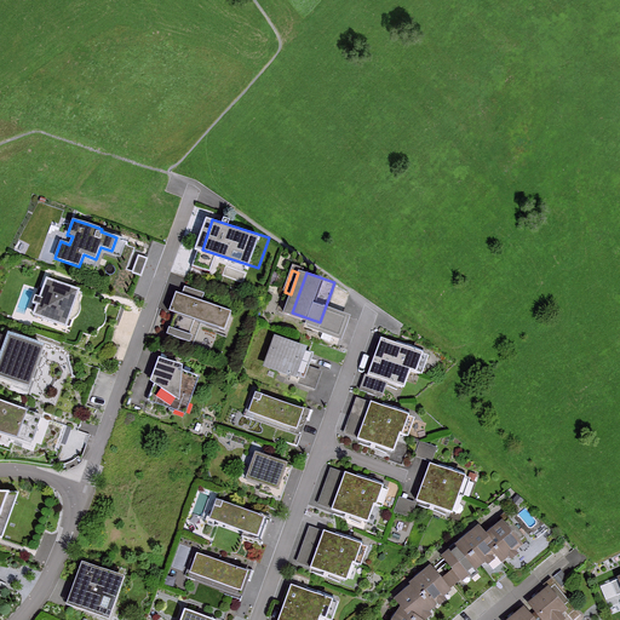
[(36,304),(33,315),(70,329),(70,328),(74,329),(76,321),(74,320),(78,317),(80,314),(81,310),(81,306),(80,303),(84,293),(80,292),(81,290),(46,277),(39,297),(35,296),(33,303),(36,304)]
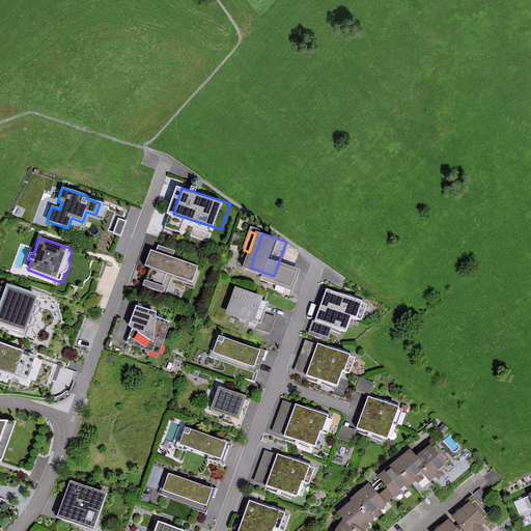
[(179,252),(162,246),(148,286),(166,292),(172,274),(202,283),(207,269),(177,258),(179,252)]
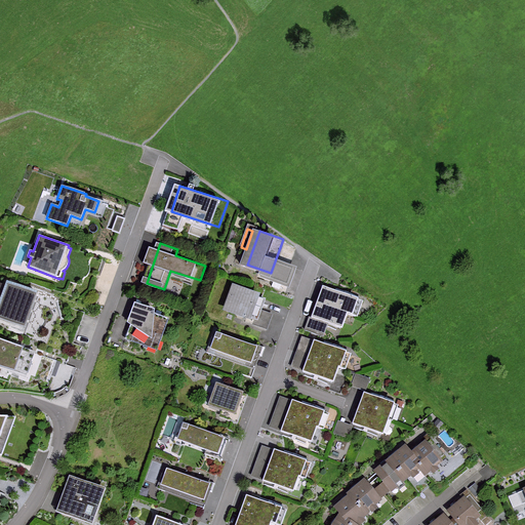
[(7,281),(0,298),(0,318),(26,328),(39,292),(7,281)]
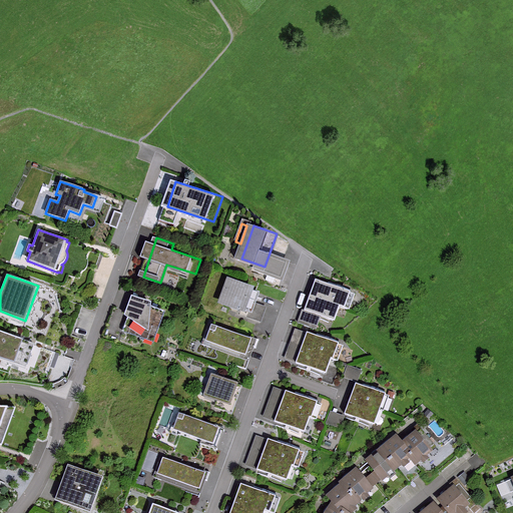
[(265,289),(233,279),(224,306),(255,316),(265,289)]
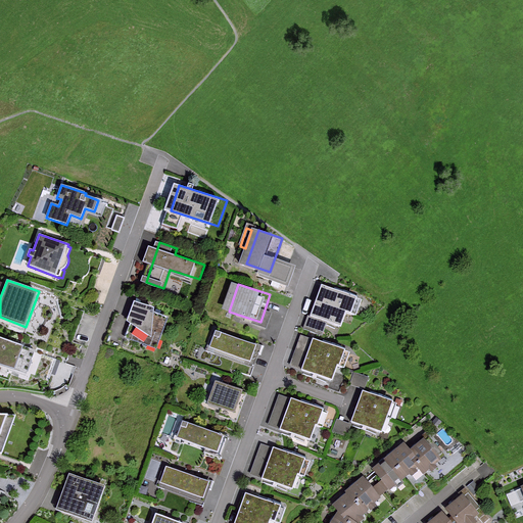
[(322,285),(317,300),(345,311),(350,313),(355,298),(322,285)]
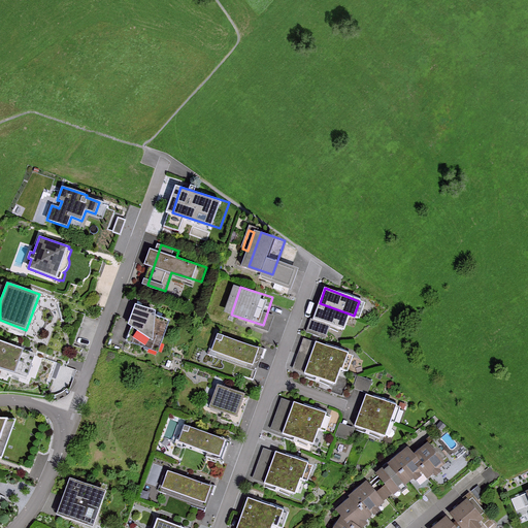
[(343,329),(349,314),(320,303),(314,318),(343,329)]
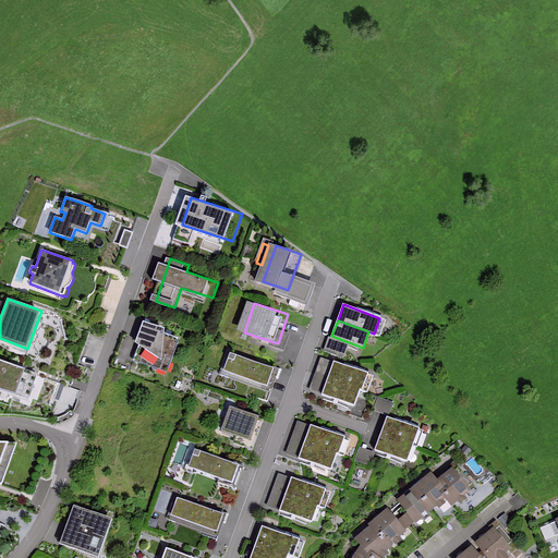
[(146,344),(141,359),(174,371),(184,342),(171,338),(173,332),(148,324),(142,343),(146,344)]
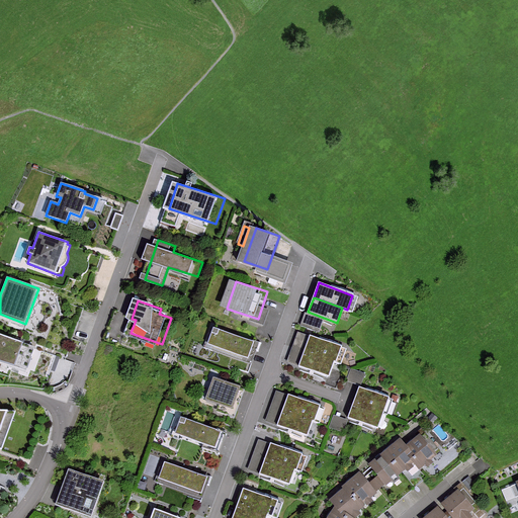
[(213,326),(208,342),(256,358),(261,343),(213,326)]
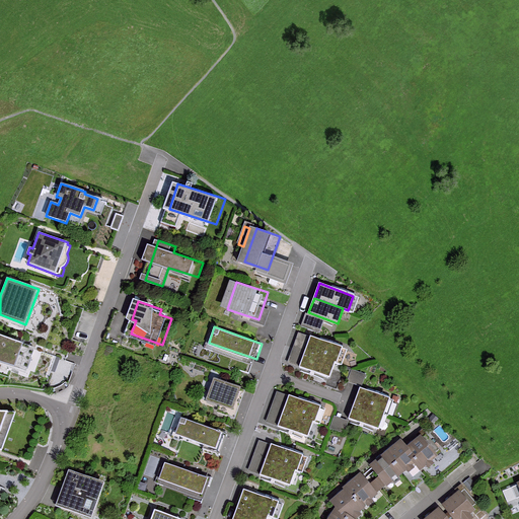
[(0,332),(0,359),(23,367),(31,344),(0,332)]
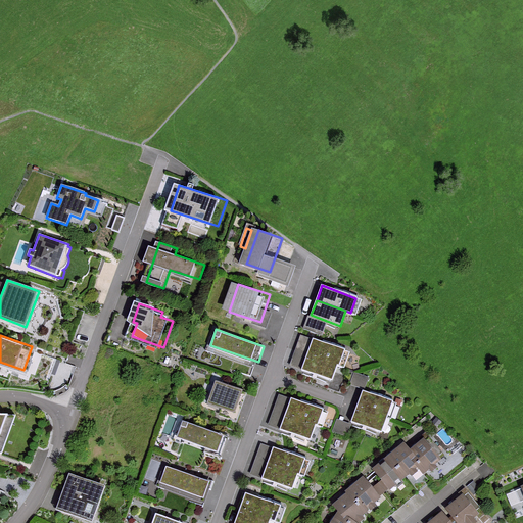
[(314,340),(307,354),(337,366),(341,368),(347,352),(314,340)]
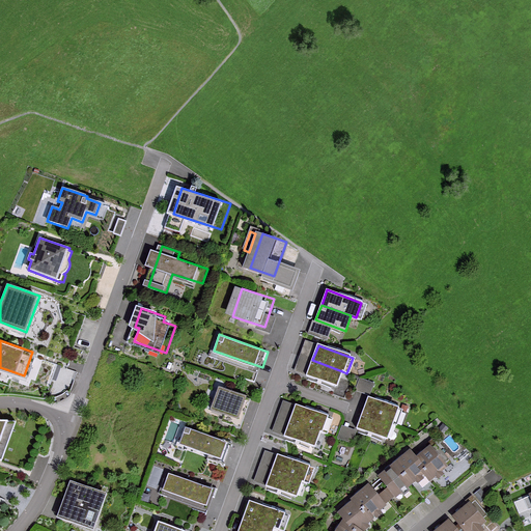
[(336,386),(342,371),(312,360),(307,375),(336,386)]
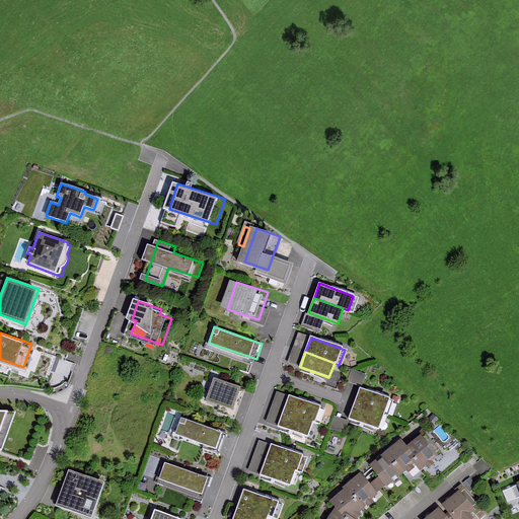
[(362,387),(366,376),(352,371),(349,382),(362,387)]
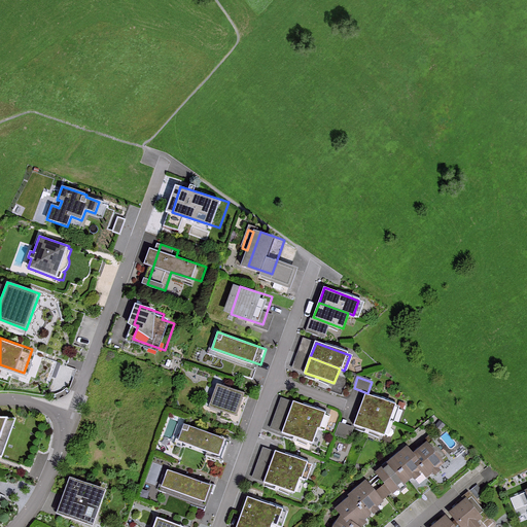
[(251,395),(222,385),(215,407),(244,417),(251,395)]
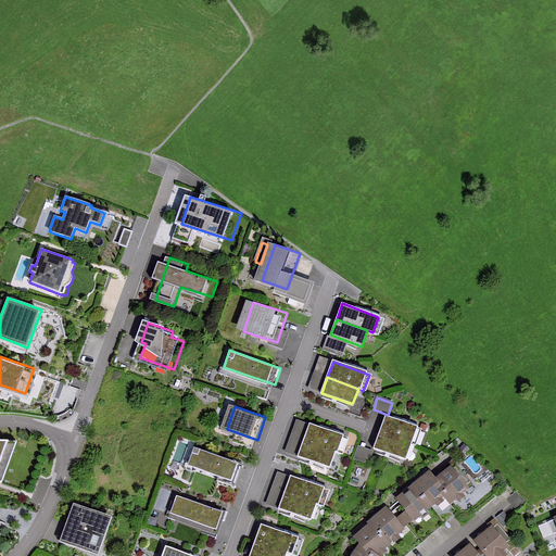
[(387,417),(380,433),(411,444),(416,428),(387,417)]
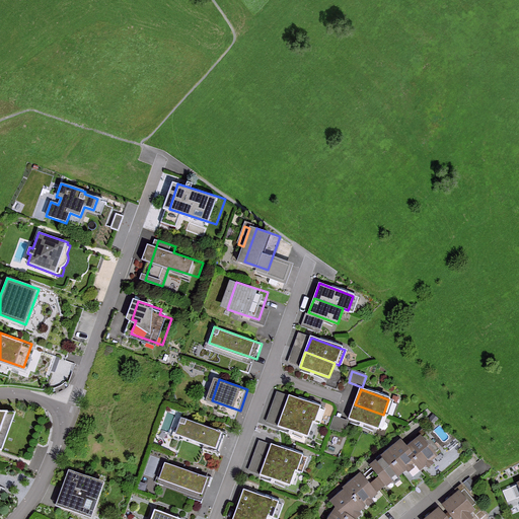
[(290,397),(284,412),(313,423),(317,424),(323,410),(290,397)]
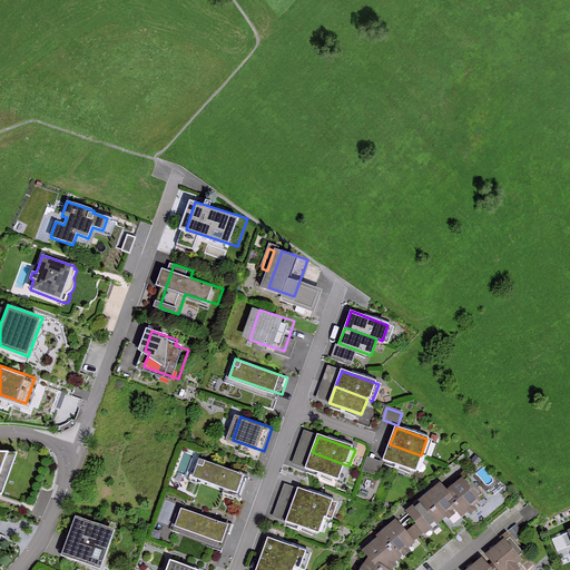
[(415,471),(421,455),(390,444),(384,461),(415,471)]
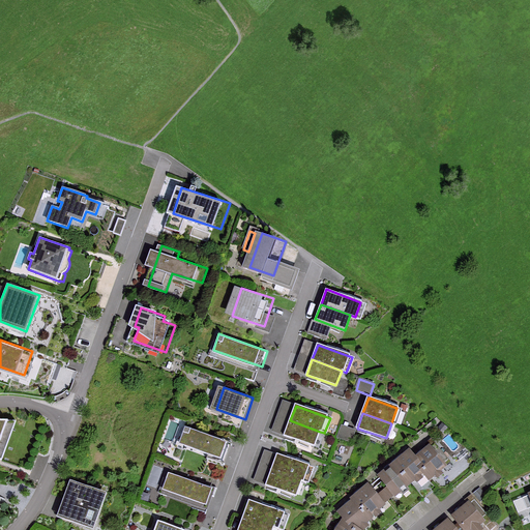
[(226,417),(223,422),(235,428),(237,421),(226,417)]
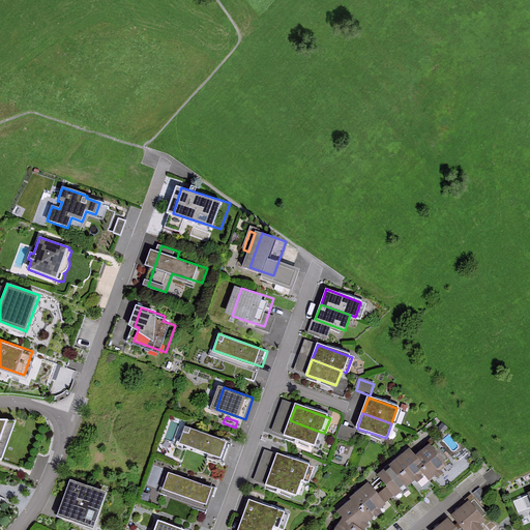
[(0,458),(7,461),(23,422),(0,420),(0,458)]
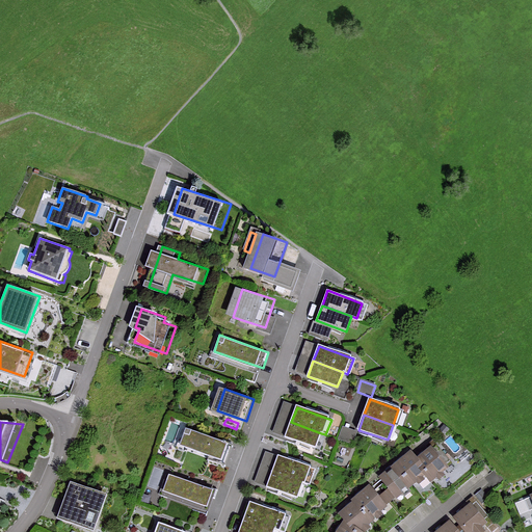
[(315,448),(321,433),(291,422),(286,436),(315,448)]
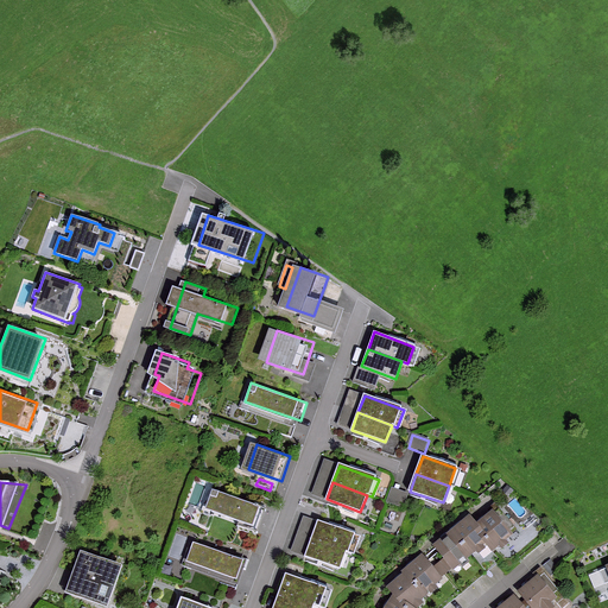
[(216,488),(209,508),(264,527),(271,507),(216,488)]
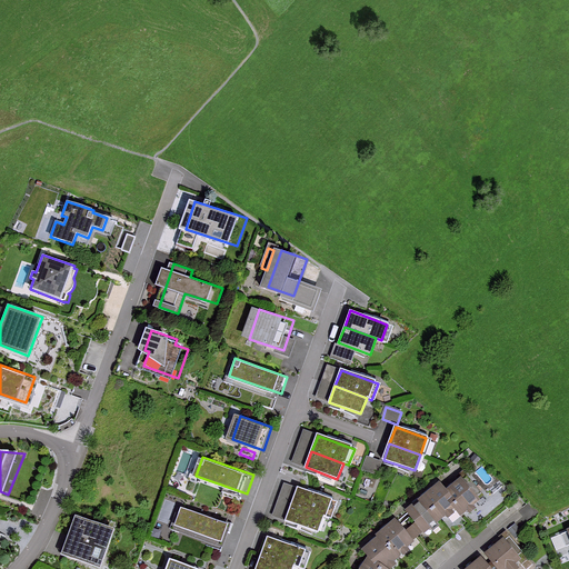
[(366,458),(363,471),(378,475),(381,461),(366,458)]
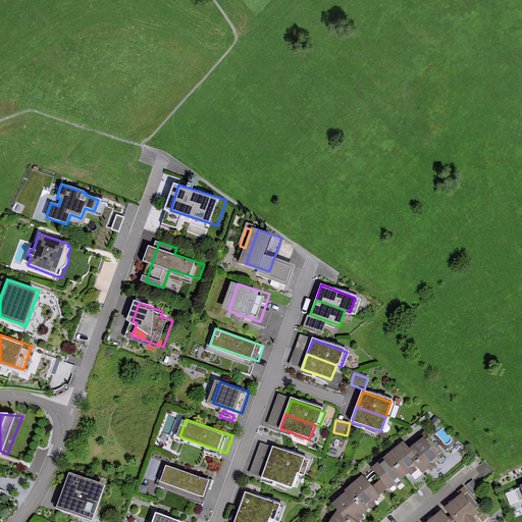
[(423,440),(409,452),(415,458),(412,460),(417,466),(422,472),(438,459),(423,440)]
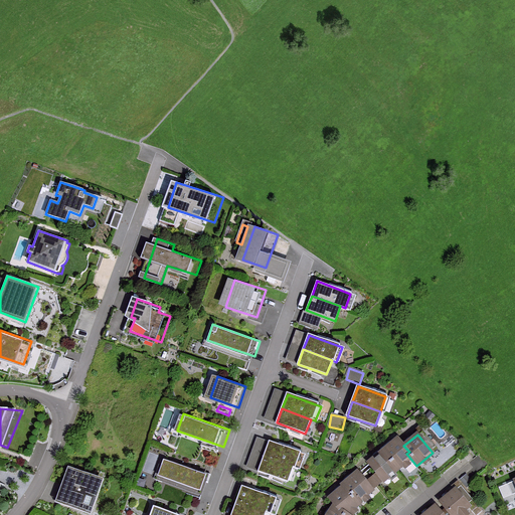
[(409,452),(403,446),(397,438),(382,451),(398,470),(411,460),(406,454),(409,452)]
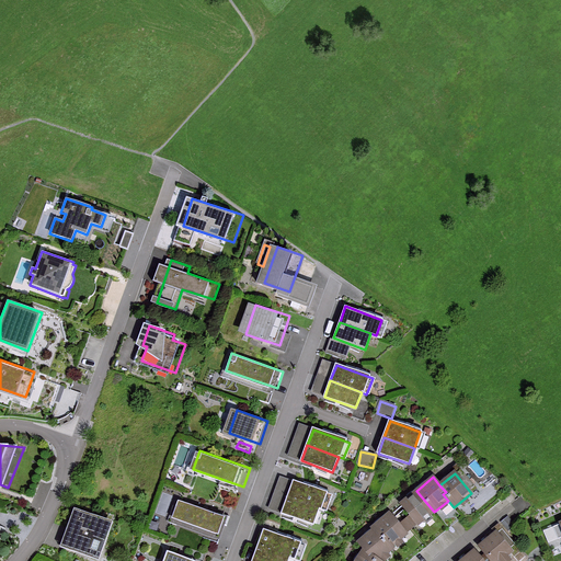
[(294,482),(288,499),(319,510),(324,512),(330,495),(294,482)]
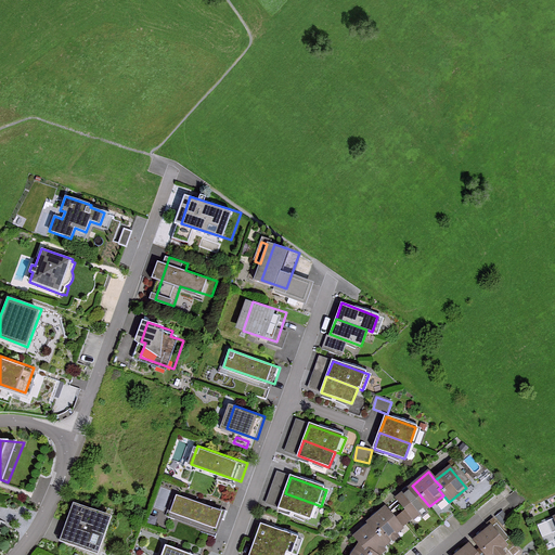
[(429,506),(412,486),(397,498),(414,519),(429,506)]
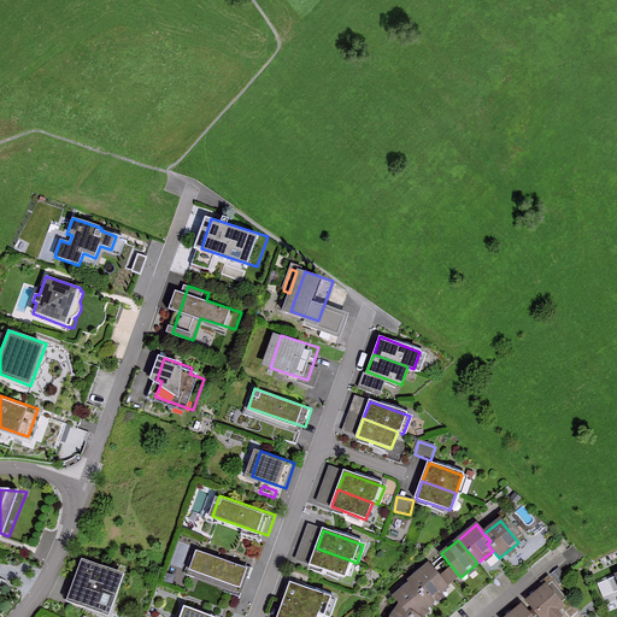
[(345,577),(351,560),(317,548),(310,565),(345,577)]
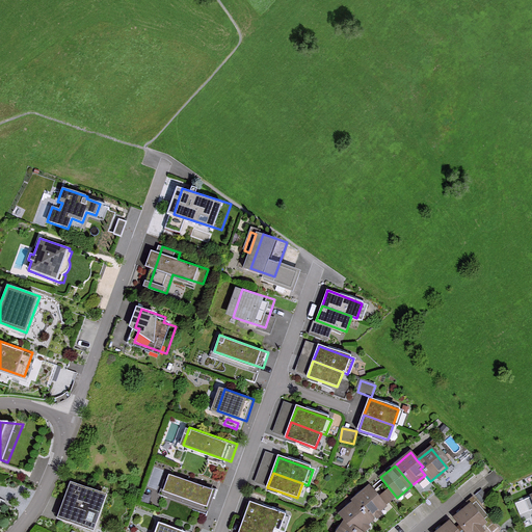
[(176,474),(168,491),(215,508),(221,489),(176,474)]
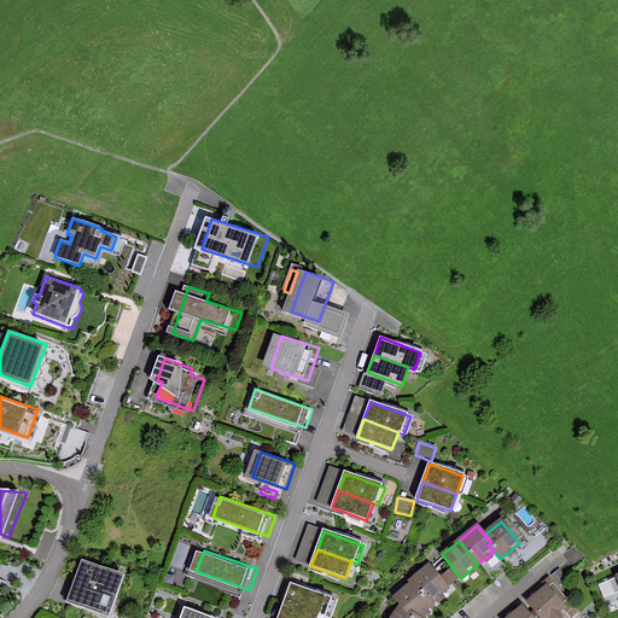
[(109,617),(124,576),(81,560),(65,604),(105,617),(109,617)]
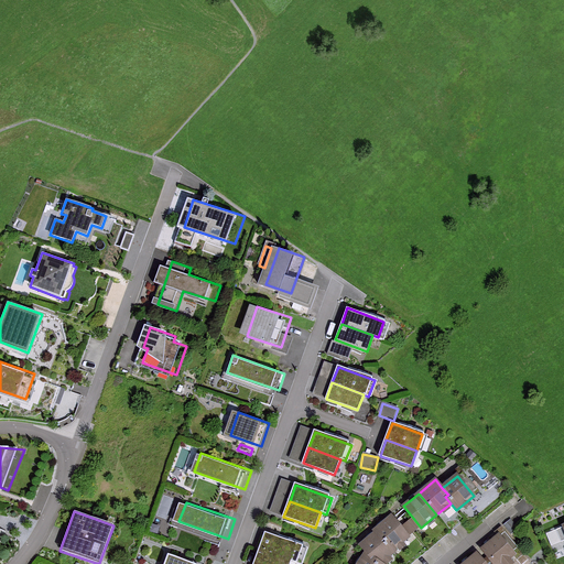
[(372,531),(373,533),(383,543),(387,540),(394,550),(409,538),(391,517),(372,531)]
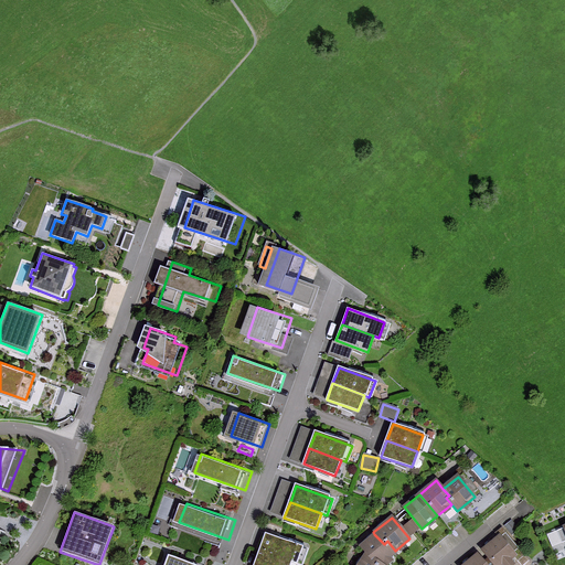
[(265,534),(259,551),(290,562),(299,564),(302,564),(309,551),(265,534)]
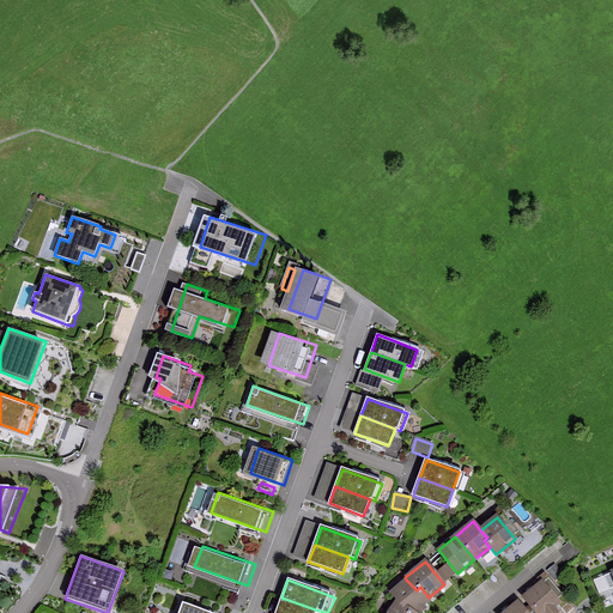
[(420,587),(417,590),(406,580),(392,594),(399,602),(405,607),(407,605),(417,612),(420,612),(426,608),(424,606),(431,599),(429,598),(420,587)]
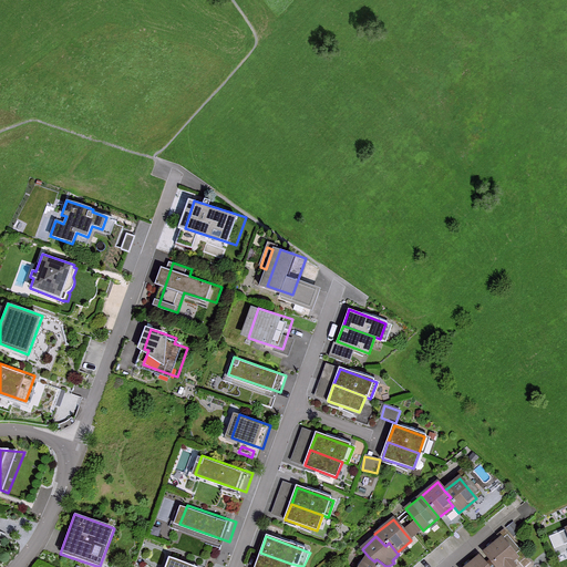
[(502,538),(484,553),(495,566),(507,566),(518,558),(502,538)]
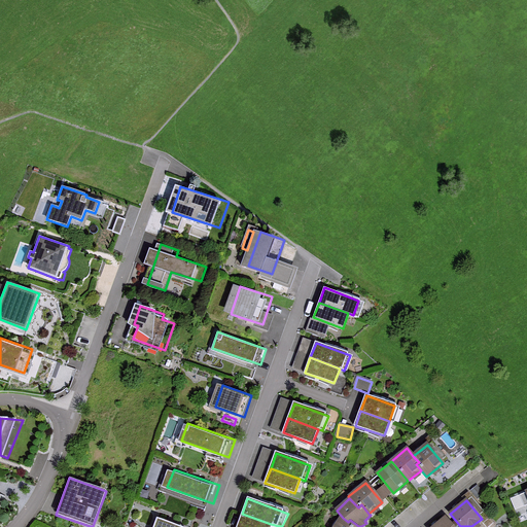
[(270,526),(271,524),(242,514),(237,526),(270,526)]
